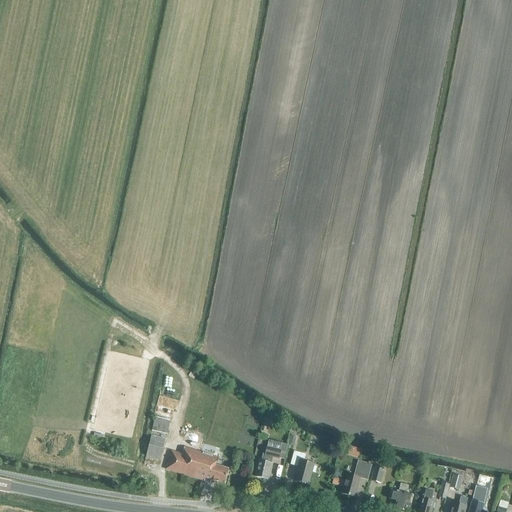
[(261,431),(267,432),(271,416),(265,414),(261,431)]
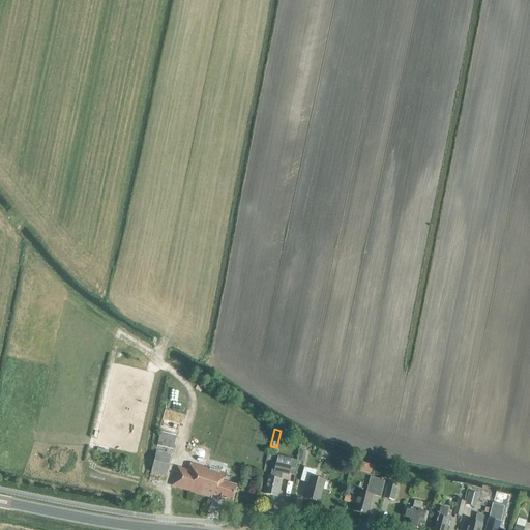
[(172,453),(175,435),(158,432),(155,450),(172,453)]
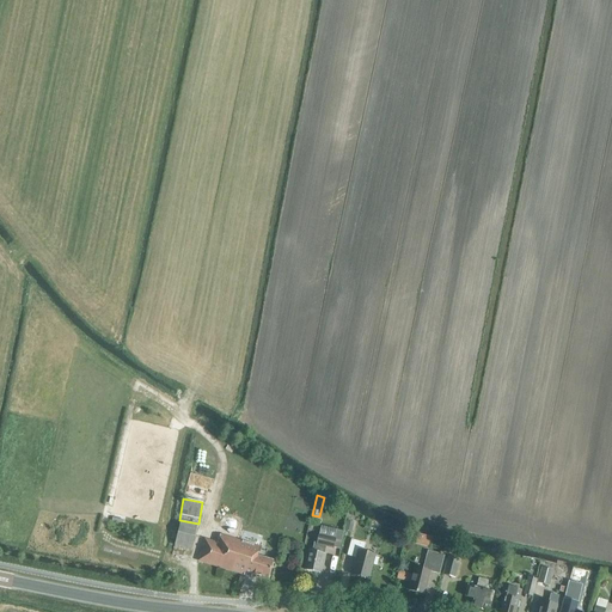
[(191,550),(199,525),(181,520),(175,545),(191,550)]
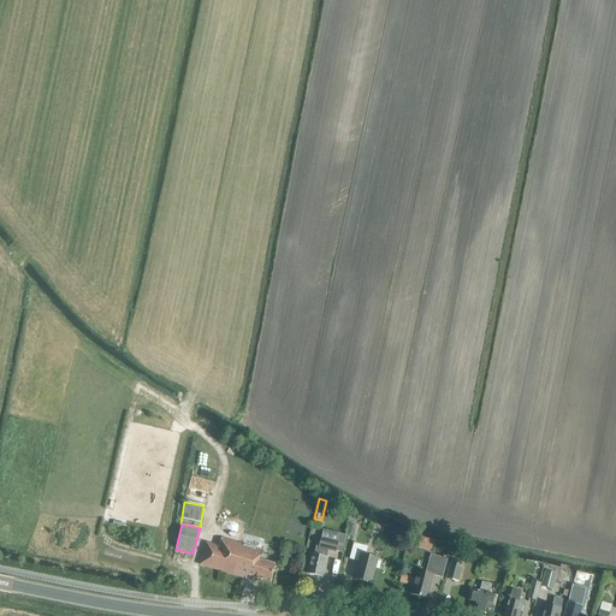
[(339,533),(324,529),(323,532),(321,532),(318,548),(315,546),(314,555),(312,555),(307,574),(321,578),(326,558),(324,557),(325,550),(336,552),(339,533)]
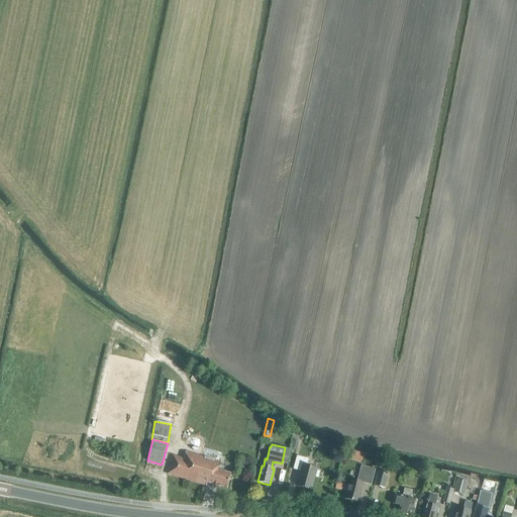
[(219,462),(186,452),(184,458),(173,455),(168,474),(214,488),(215,486),(226,489),(230,474),(217,470),(219,462)]
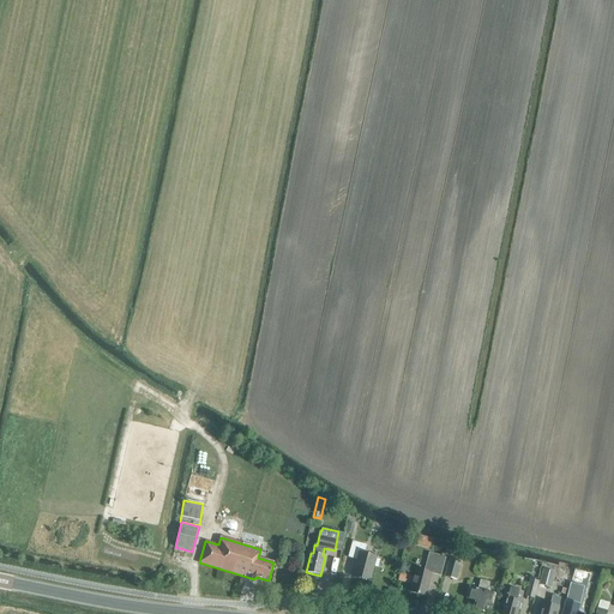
[(371,583),(377,557),(365,554),(367,545),(351,541),(348,559),(356,560),(353,578),(371,583)]
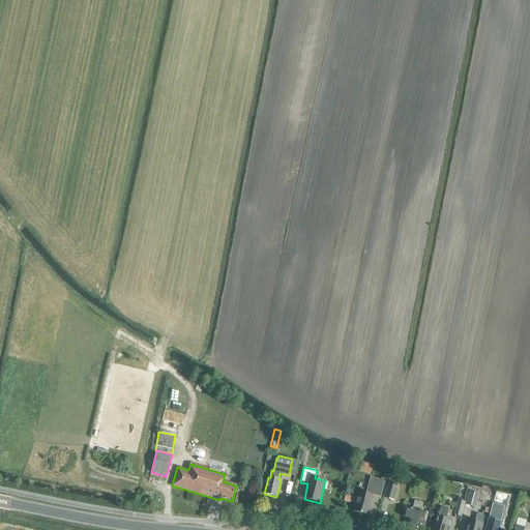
[(380,497),(384,481),(370,477),(365,493),(359,492),(354,511),(366,514),(372,495),(380,497)]
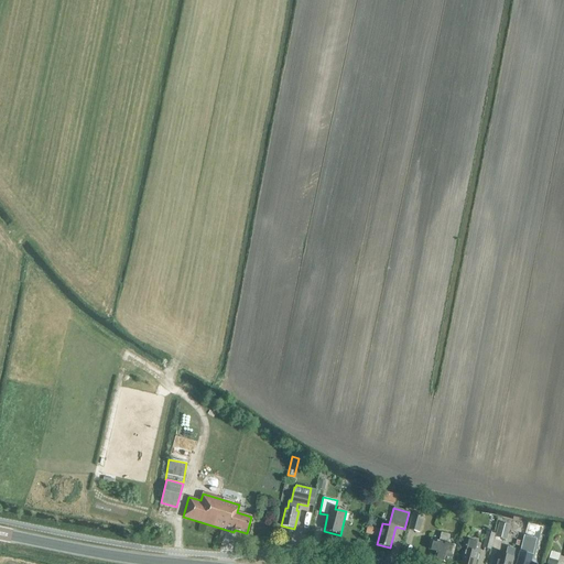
[(419,533),(423,516),(413,513),(408,530),(419,533)]
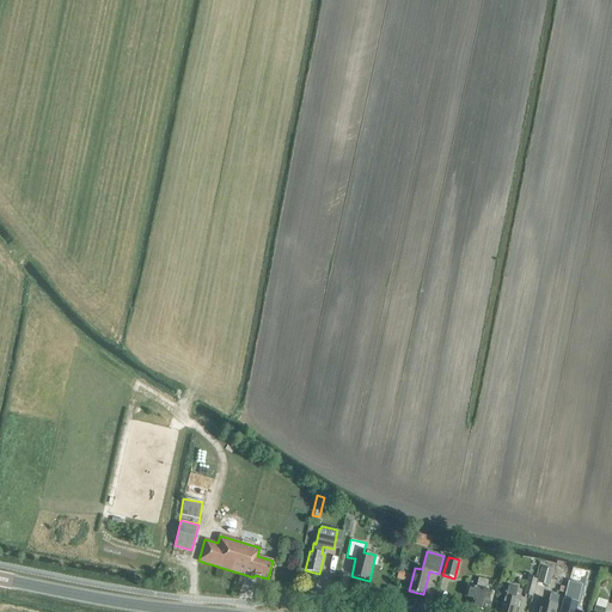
[(549,586),(554,570),(542,568),(537,582),(549,586)]
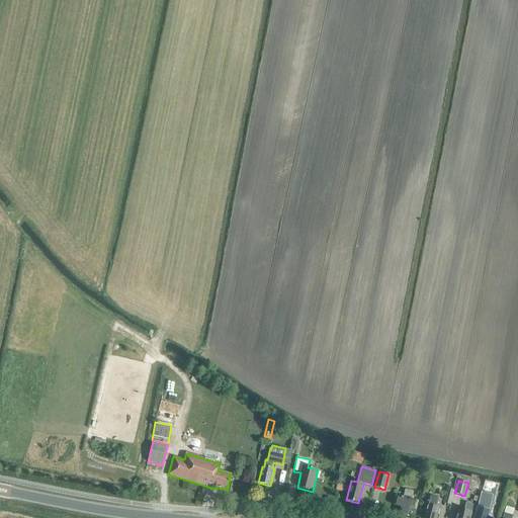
[(473,486),(472,490),(476,493),(480,492),(481,487),(478,484),(473,486)]
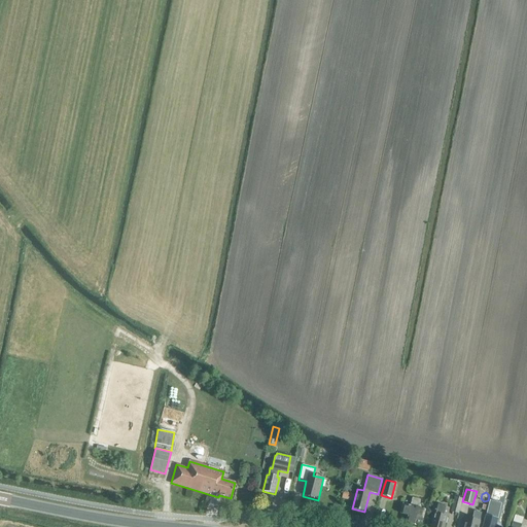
[(458,514),(462,499),(454,497),(451,512),(458,514)]
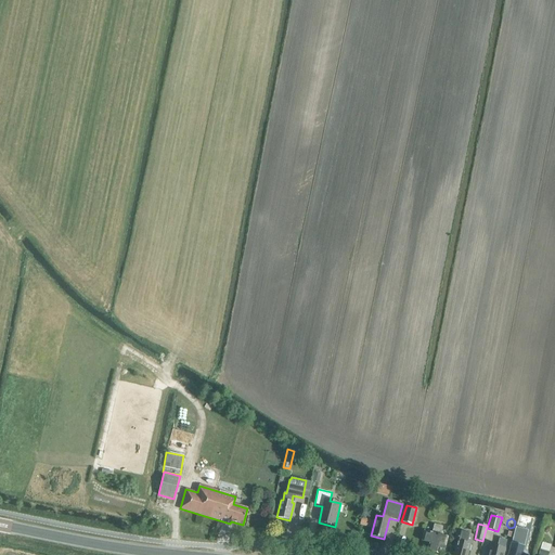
[(440,536),(442,527),(434,525),(431,533),(424,531),(422,541),(429,543),(427,551),(438,553),(439,547),(444,549),(447,538),(440,536)]
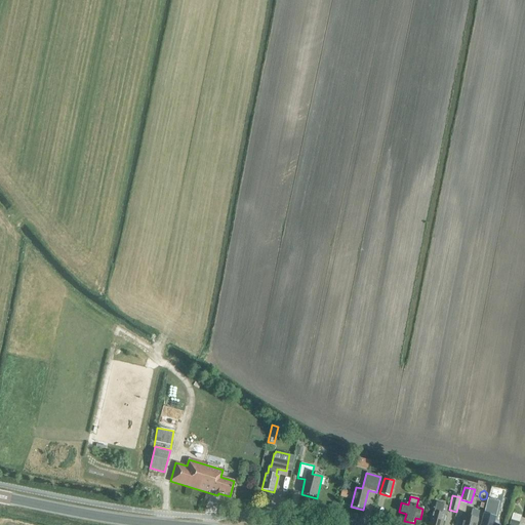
[(494,517),(498,502),(487,499),(483,514),(480,524),(498,524),(499,524),(496,523),(498,518),(494,517)]
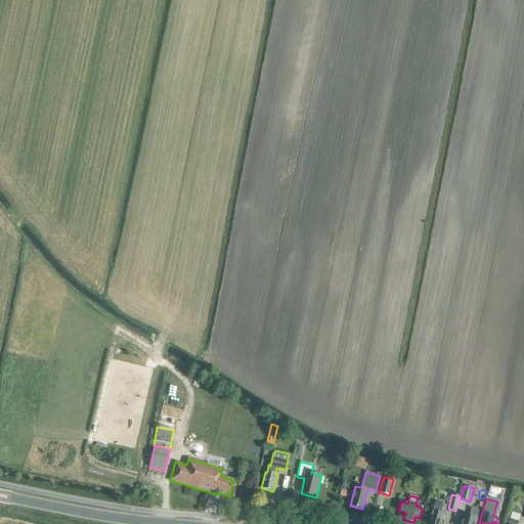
[(441,523),(444,514),(446,506),(431,501),(429,510),(431,510),(427,523),(441,523)]
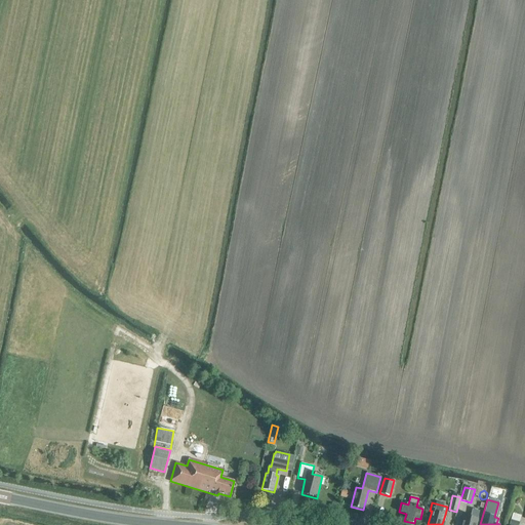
[(477,519),(479,512),(473,510),(470,518),(463,516),(460,524),(476,524),(478,519),(477,519)]
